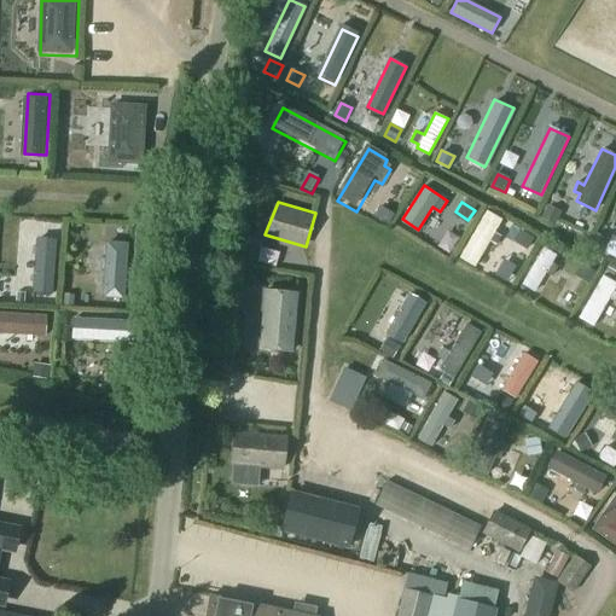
[(555,222),(561,210),(547,203),(541,215),(555,222)]
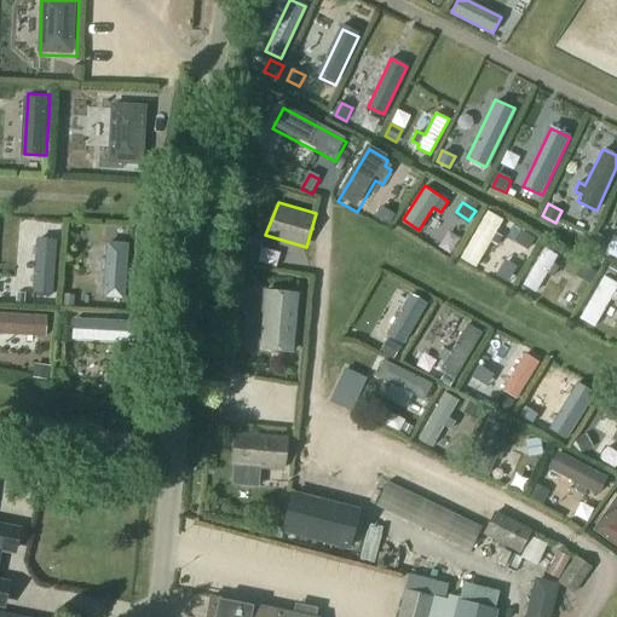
[(382,208),(376,219),(391,228),(397,217),(382,208)]
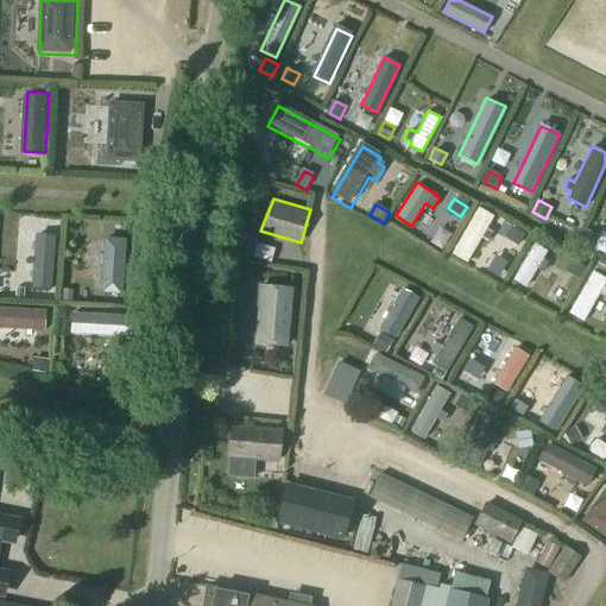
[(479,206),(453,252),(468,260),(494,214),(479,206)]
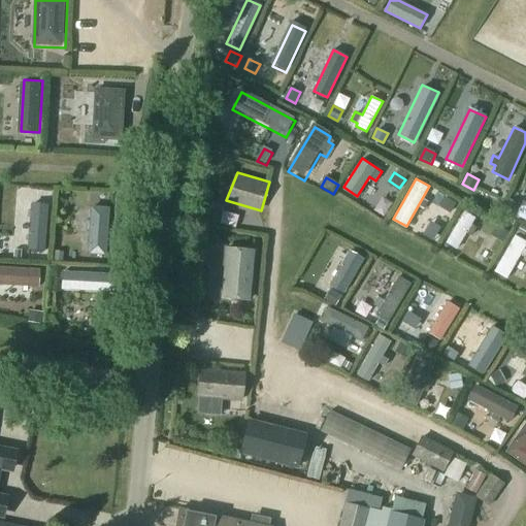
[(450,210),(456,201),(446,195),(439,205),(450,210)]
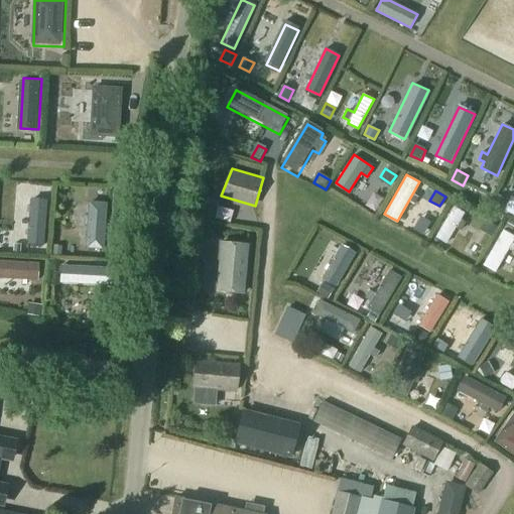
[(498,194),(493,204),(503,209),(508,199),(498,194)]
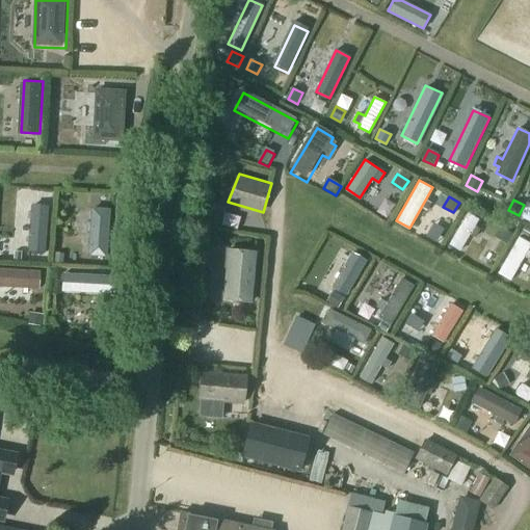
[(37,204),(34,247),(49,248),(52,205),(37,204)]
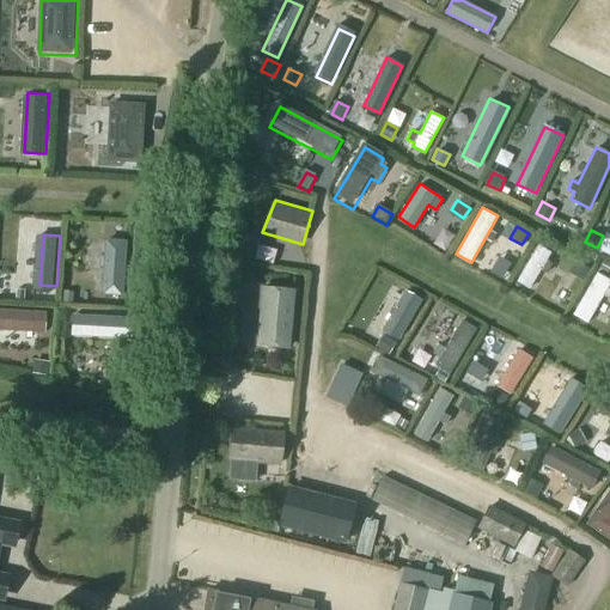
[(110,237),(107,292),(128,293),(130,238),(110,237)]
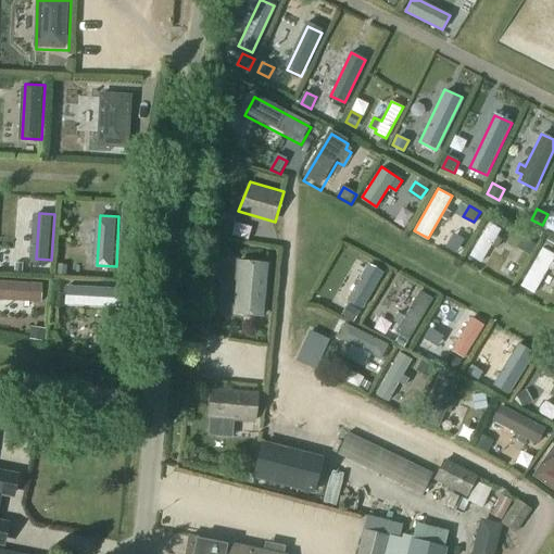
[(502,238),(498,235),(501,228),(490,222),(469,254),(481,261),(491,244),(496,247),(502,238)]
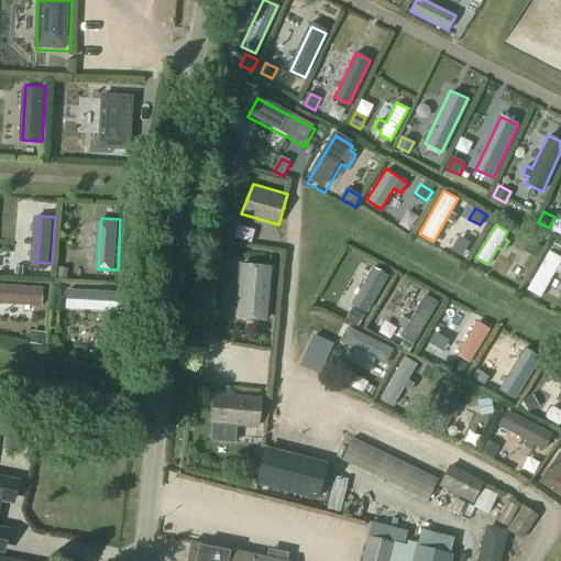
[(541,245),(529,239),(524,249),(536,255),(541,245)]
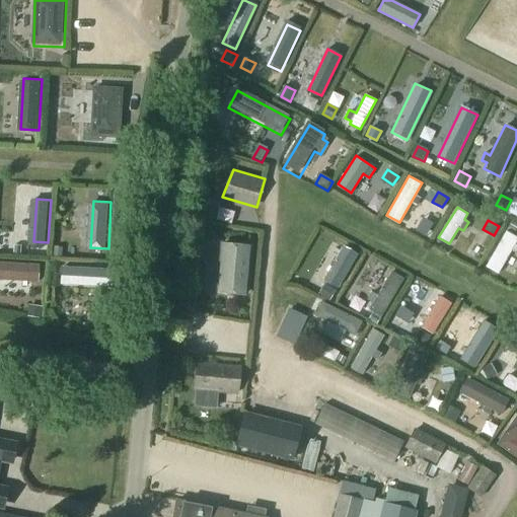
[(516,235),(507,230),(487,266),(499,273),(516,241),(516,235)]
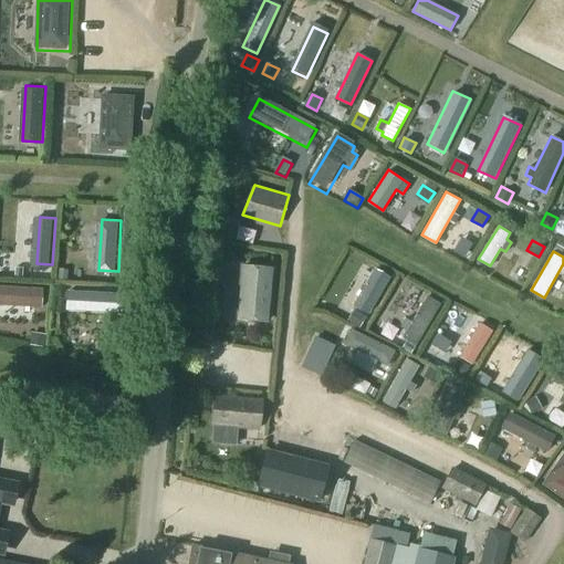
[(268,321),(273,265),(241,262),(236,319),(268,321)]
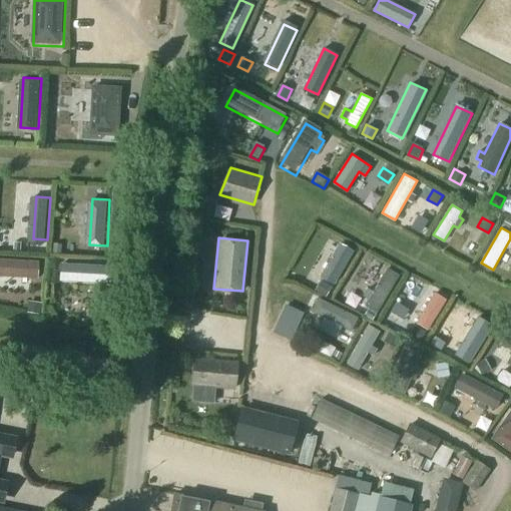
[(63,243),(53,242),(52,251),(61,252),(63,243)]
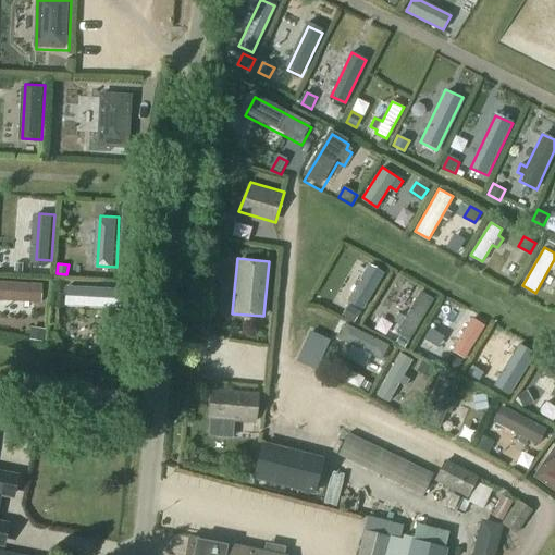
[(367,263),(347,299),(362,307),(382,272),(367,263)]
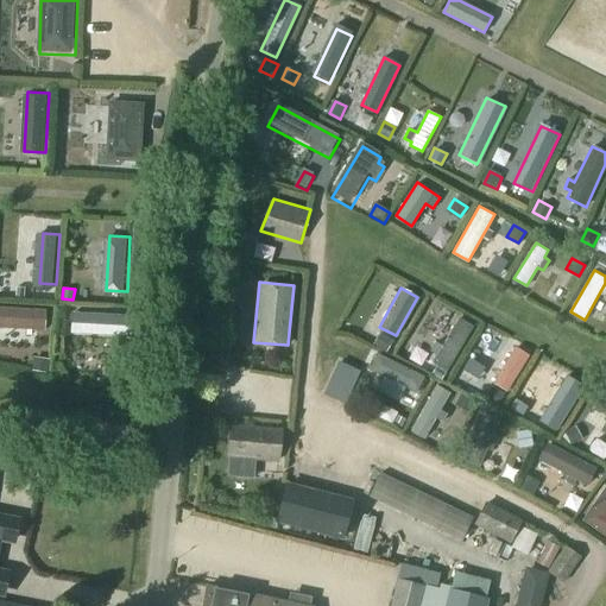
[(0,305),(0,326),(49,328),(50,308),(0,305)]
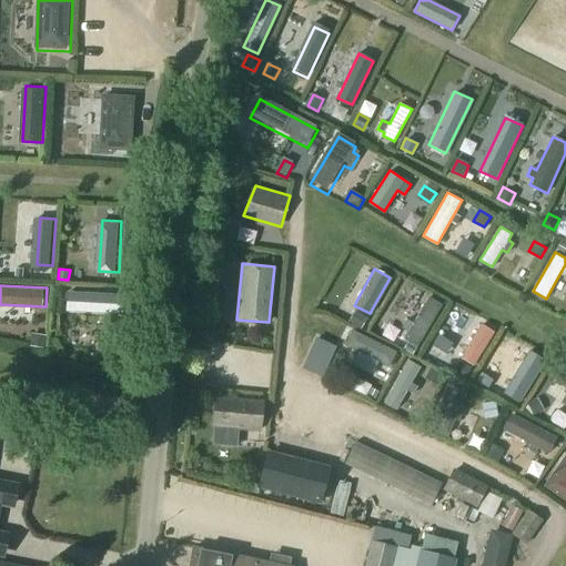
[(430,296),(404,336),(417,344),(442,304),(430,296)]
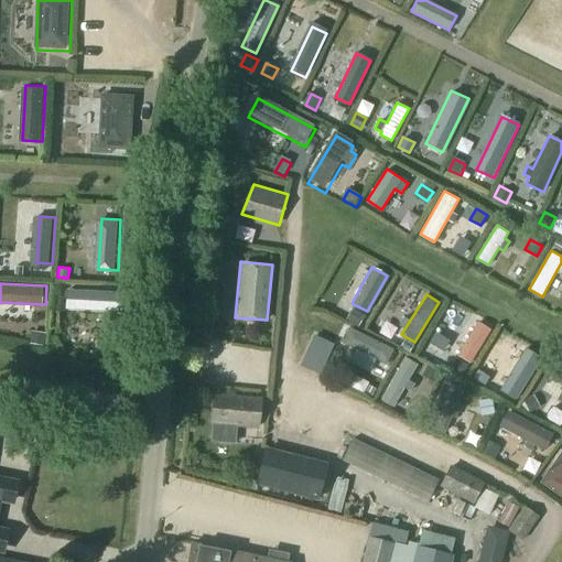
[(347,319),(358,324),(364,314),(352,309),(347,319)]
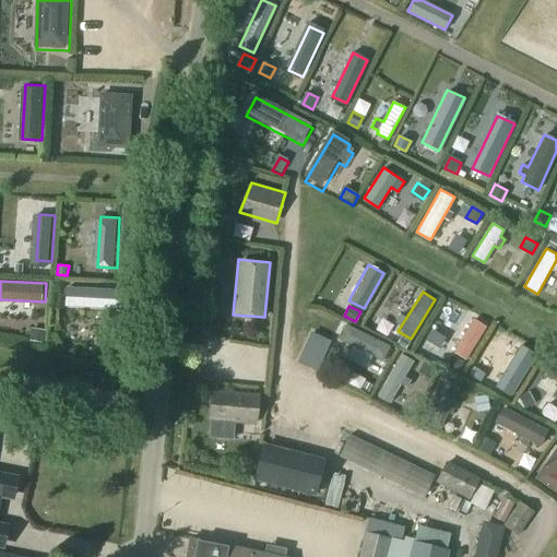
[(453,352),(465,359),(485,327),(473,319),(453,352)]
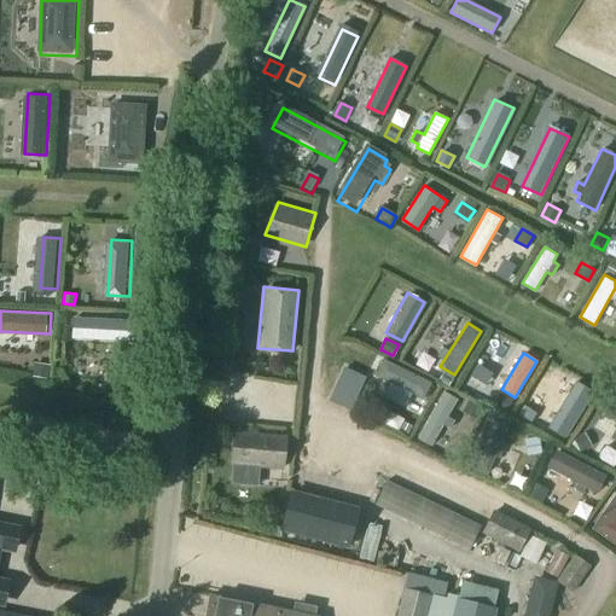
[(383,359),(376,375),(423,397),(430,382),(383,359)]
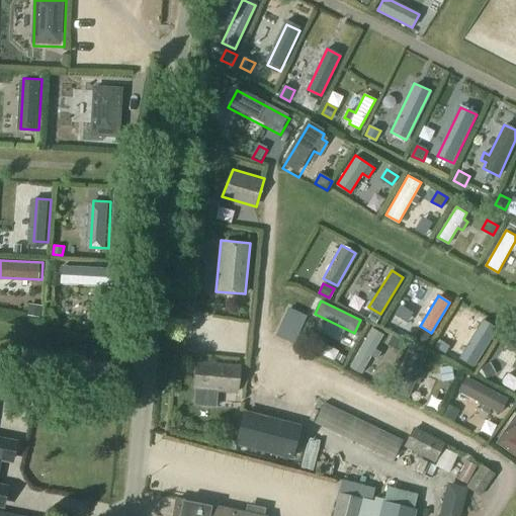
[(41,305),(29,303),(28,314),(40,316),(41,305)]
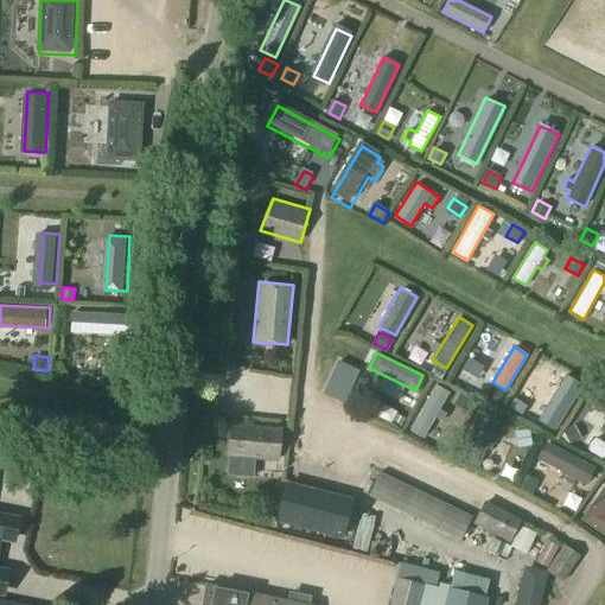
[(360,369),(337,360),(323,392),(345,401),(360,369)]
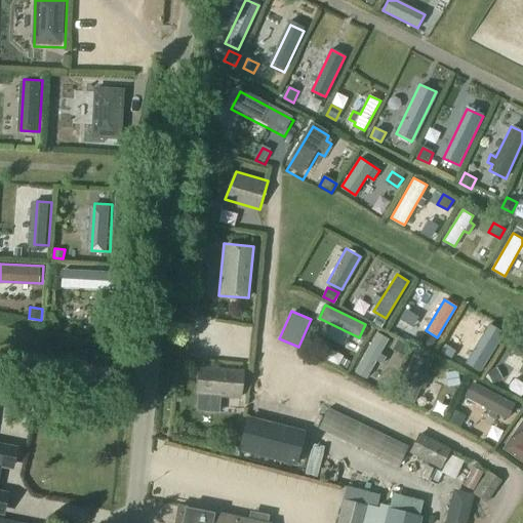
[(480,369),(505,330),(491,322),(468,361),(480,369)]
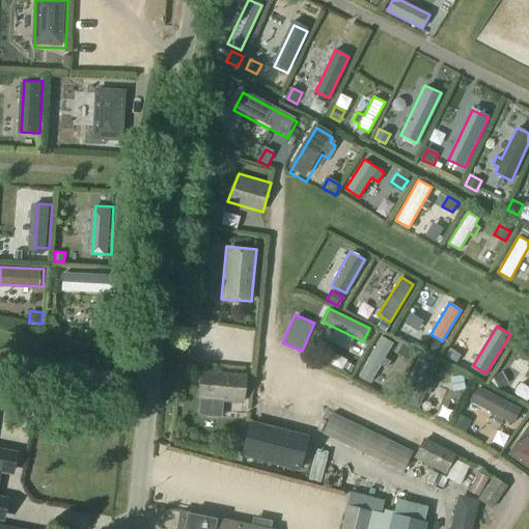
[(384,357),(392,342),(382,336),(359,376),(370,382),(380,364),(386,367),(390,360),(384,357)]
